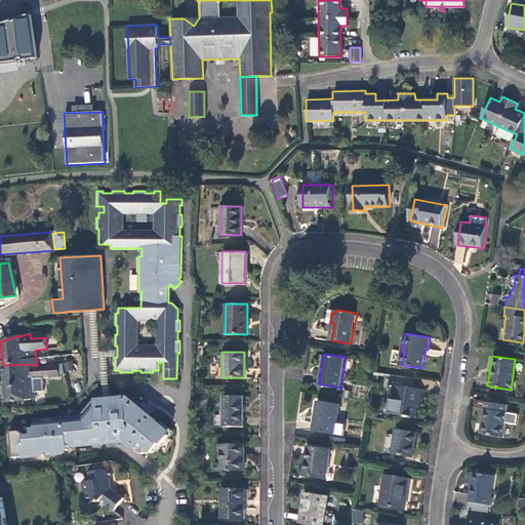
[(58,375),(56,363),(37,365),(32,365),(33,378),(58,375)]
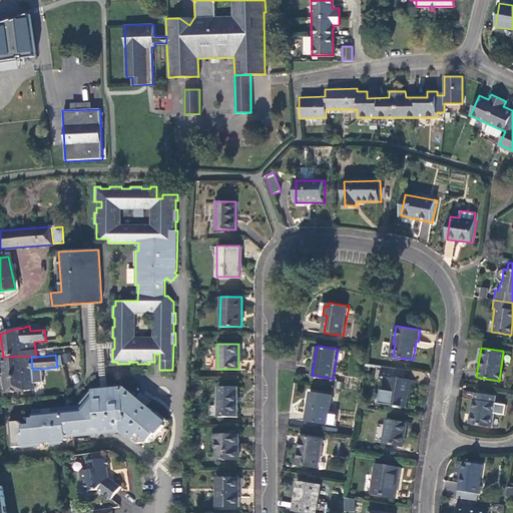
[(32,370),(31,357),(30,356),(3,357),(5,378),(32,374),(32,370)]
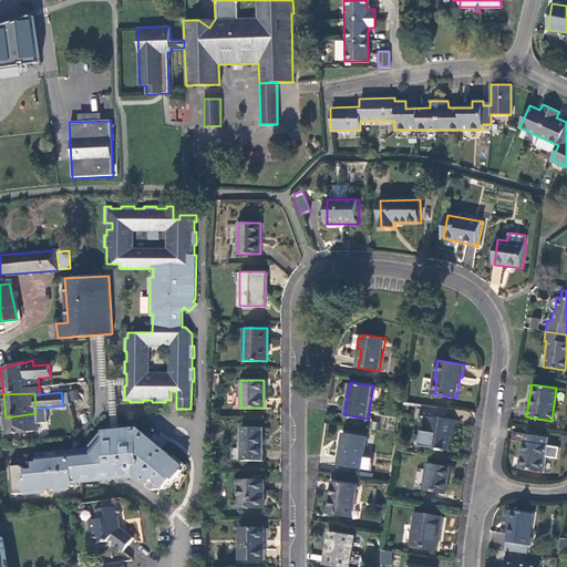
[(435,413),(436,406),(424,404),(422,414),(428,415),(425,431),(430,432),(426,446),(437,449),(437,450),(444,451),(444,450),(449,450),(451,435),(455,436),(457,420),(440,416),(440,414),(435,413)]
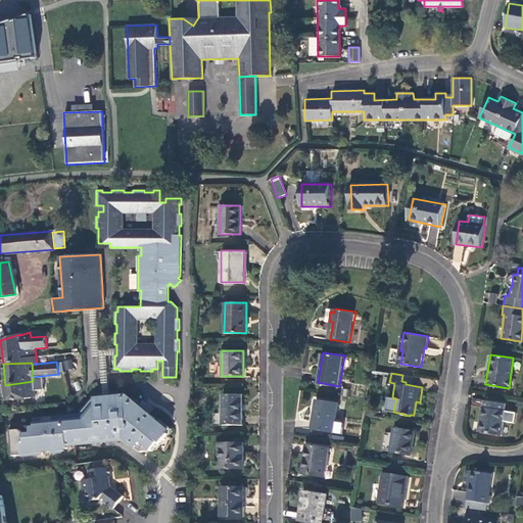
[(410,383),(411,376),(402,375),(401,381),(406,382),(410,383)]
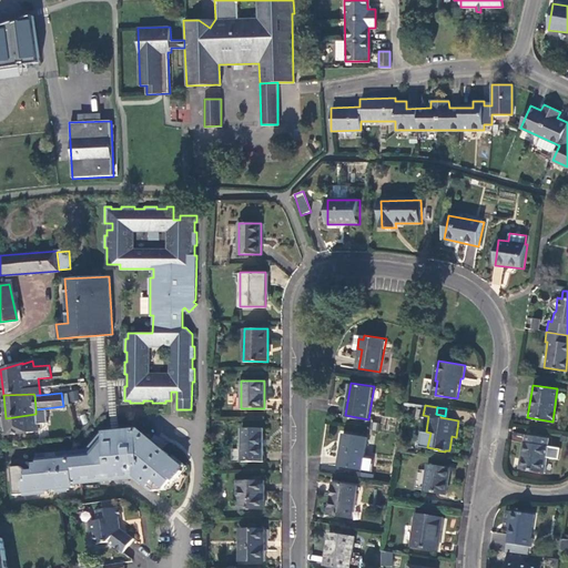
[(6,418),(7,434),(38,430),(36,414),(6,418)]
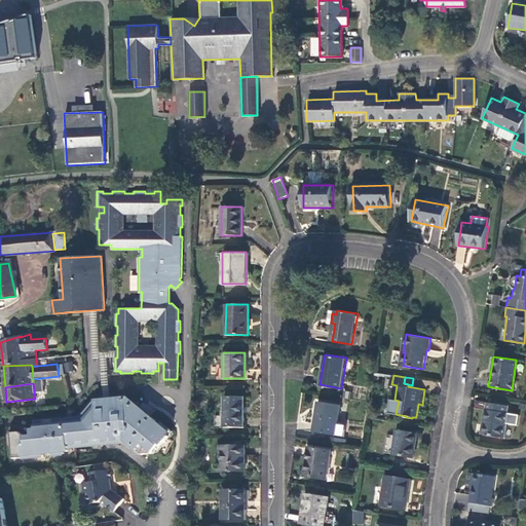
[(243,427),(243,397),(223,397),(223,427),(243,427)]
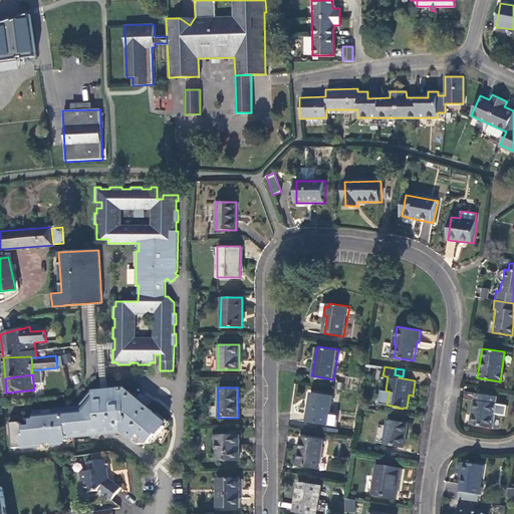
[(9,423),(11,448),(42,445),(42,443),(51,442),(51,444),(62,443),(62,441),(67,440),(67,437),(82,436),(82,433),(91,433),(91,435),(103,434),(103,432),(112,431),(112,433),(121,432),(137,444),(150,443),(168,422),(158,413),(156,415),(145,406),(149,402),(142,396),(138,401),(124,391),(94,394),(80,408),(33,412),(34,420),(30,421),(30,427),(24,427),(17,422),(9,423)]
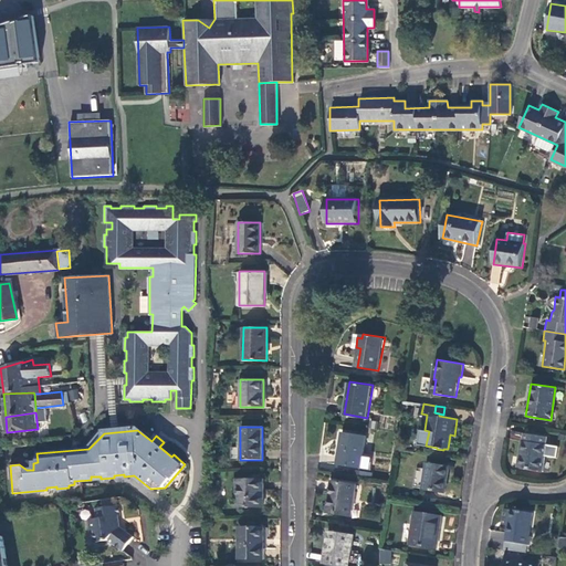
[(360,469),(366,436),(344,432),(338,464),(360,469)]
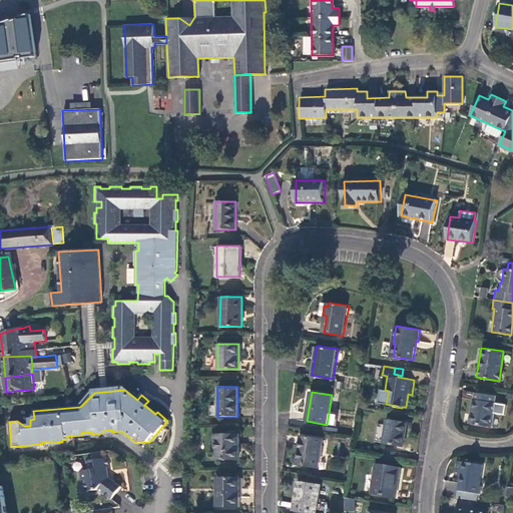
[(474,392),(469,424),(490,428),(495,403),(493,403),(495,396),(474,392)]
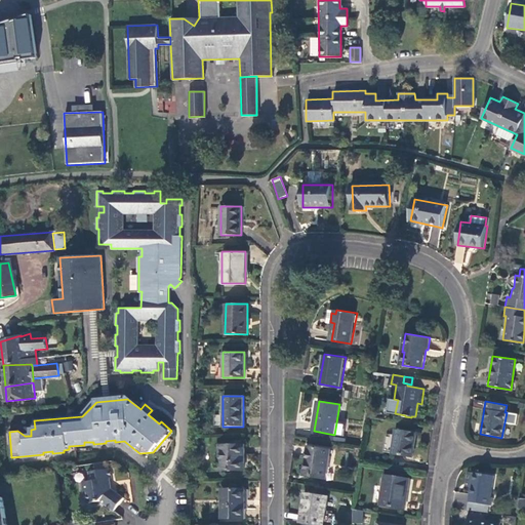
[(412,456),(416,433),(397,430),(393,453),(412,456)]
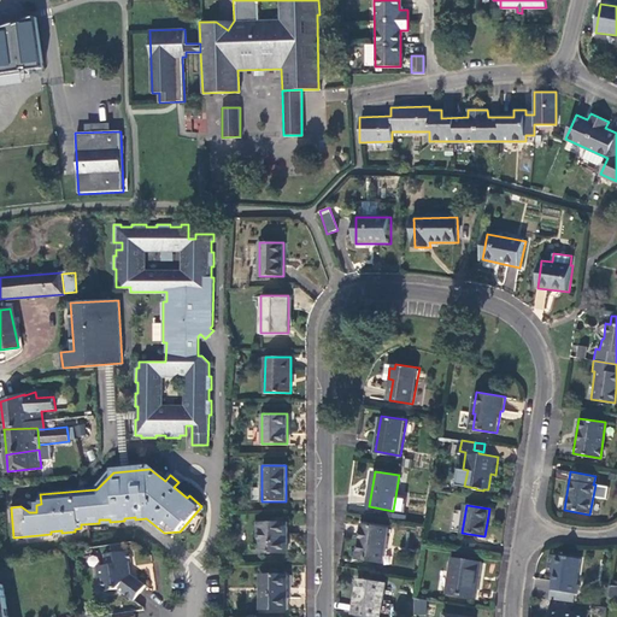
[(288,552),(287,523),(258,523),(258,552),(288,552)]
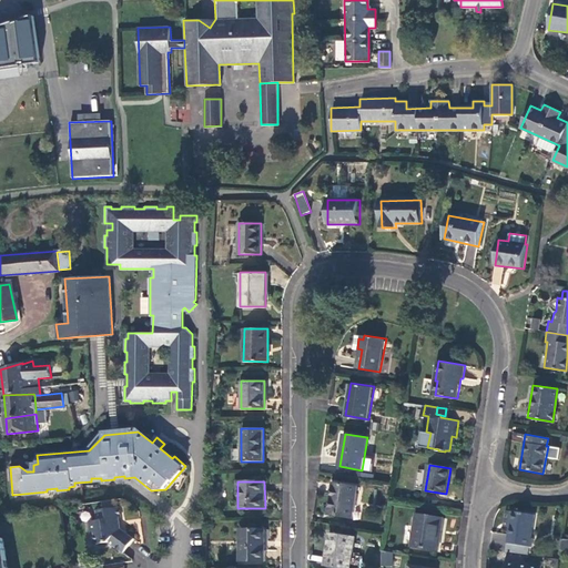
[(352,519),(357,488),(334,484),(328,515),(352,519)]
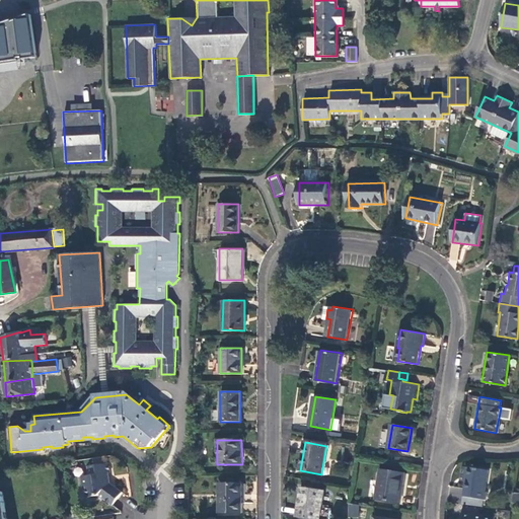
[(109,471),(108,462),(87,465),(88,474),(81,475),(83,487),(86,487),(87,497),(98,495),(112,505),(122,492),(108,482),(107,472),(109,471)]
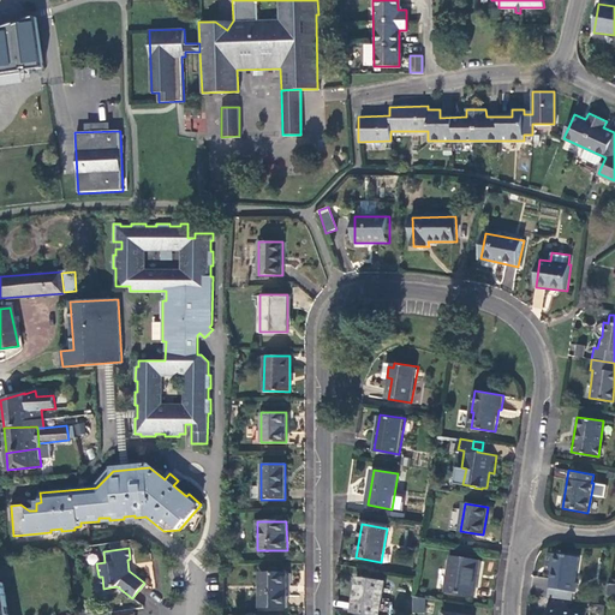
[(575,581),(580,556),(544,550),(542,568),(550,569),(545,595),(549,595),(568,598),(573,599),(574,591),(577,591),(578,583),(575,581)]
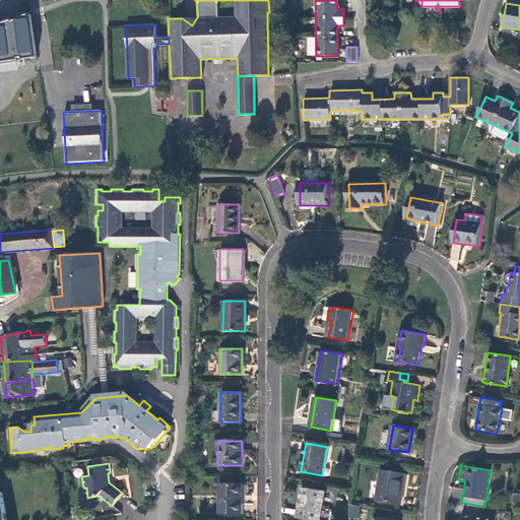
[(400,505),(405,474),(380,470),(376,501),(400,505)]
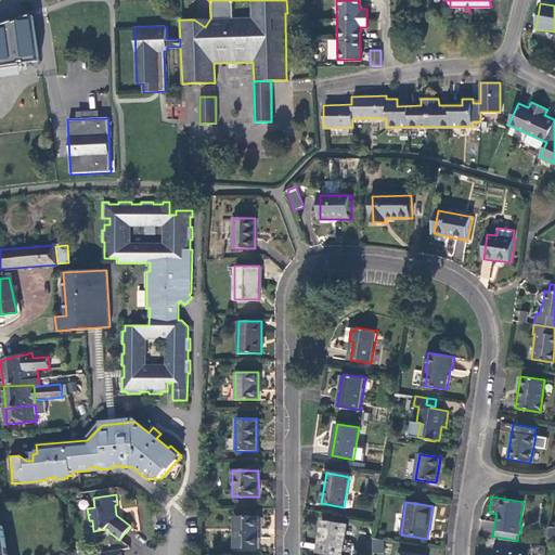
[(259,547),(258,517),(235,517),(235,547),(259,547)]
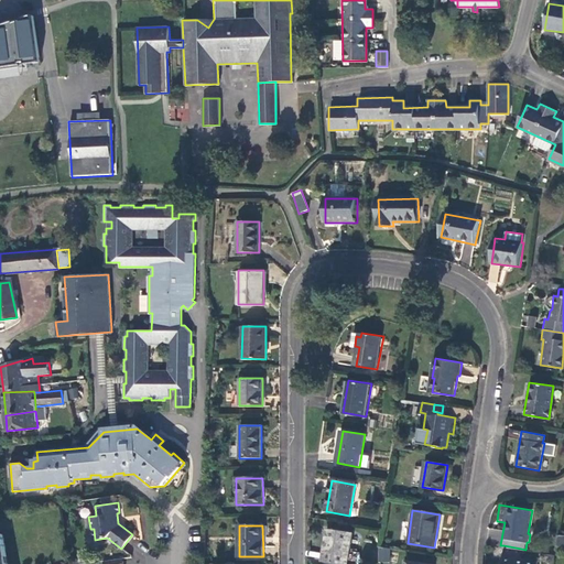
[(331,563),(346,563),(351,533),(327,529),(322,563),(331,563)]
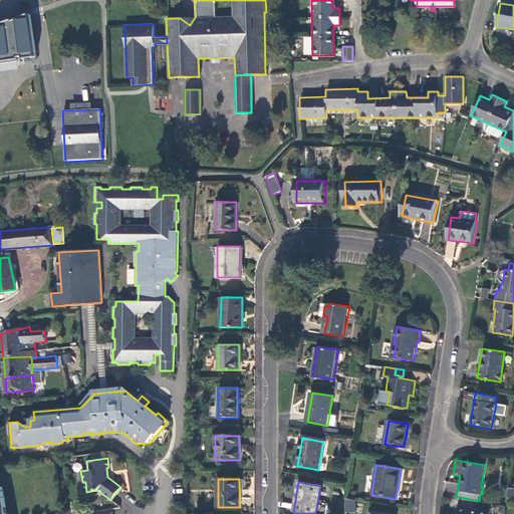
[(474,508),(475,500),(459,497),(458,506),(474,508)]
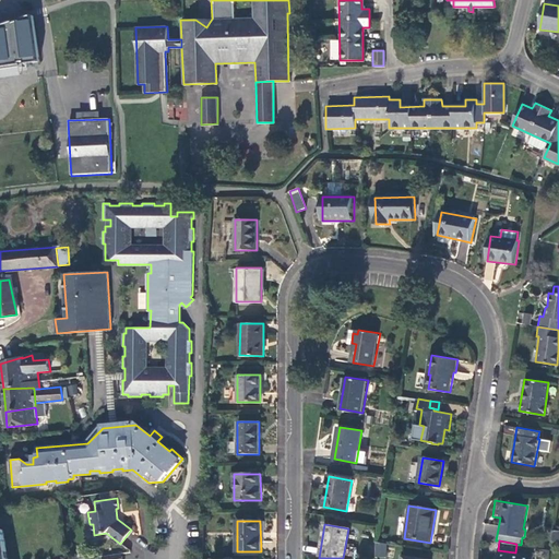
[(384,557),(387,543),(376,542),(376,555),(384,557)]
